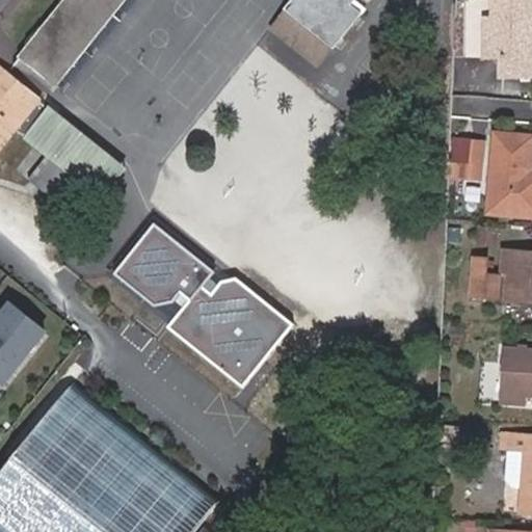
[(67,0),(19,60),(56,90),(129,0),(289,0),(282,9),(335,51),(363,16),(352,7),(357,0),(67,0)]
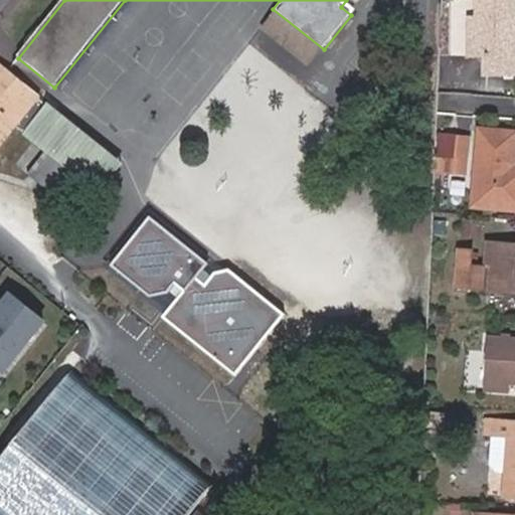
[(514,0),(475,0),(475,15),(474,54),(484,54),(483,72),(513,73),(514,0)]
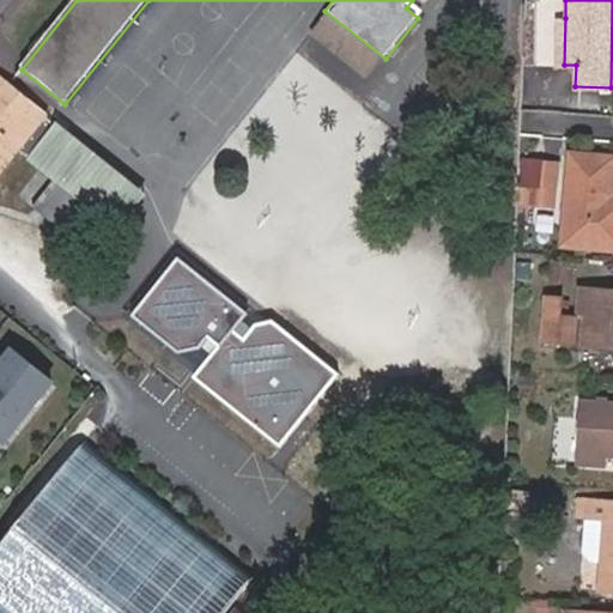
[(386,59),(325,11),(308,32),(369,80),(386,59)]
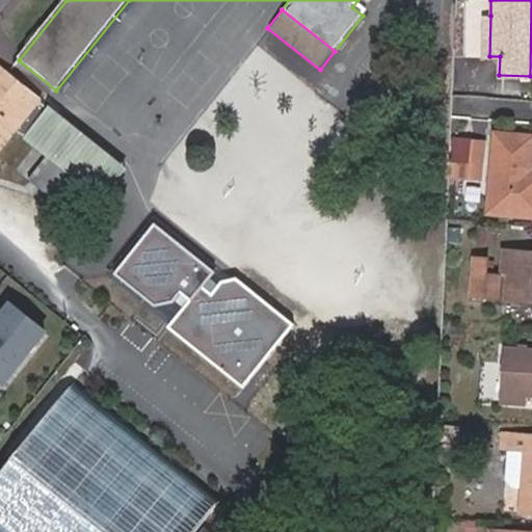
[(481,56),(489,56),(490,16),(482,16),(481,56)]
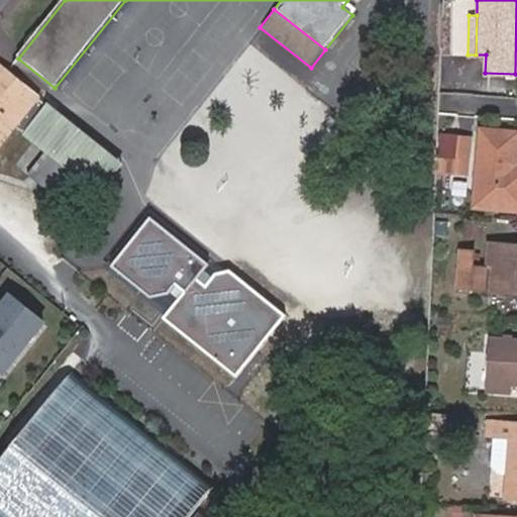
[(0,143),(38,97),(0,66),(0,143)]
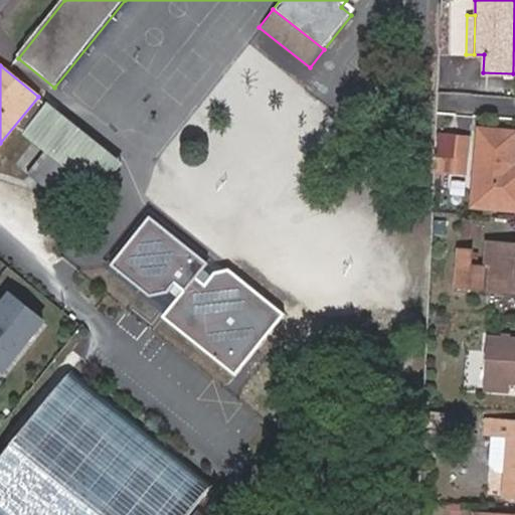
[(23,137),(99,197),(123,165),(48,105),(23,137)]
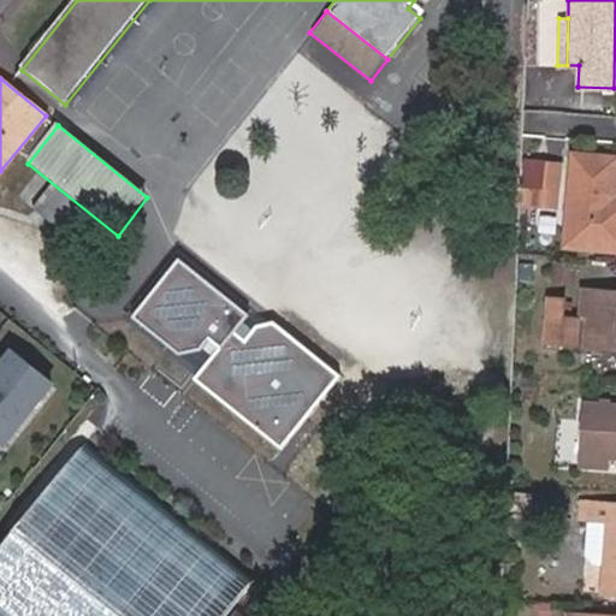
[(615,157),(575,153),(567,246),(615,249),(615,205),(612,205),(615,160),(615,157)]
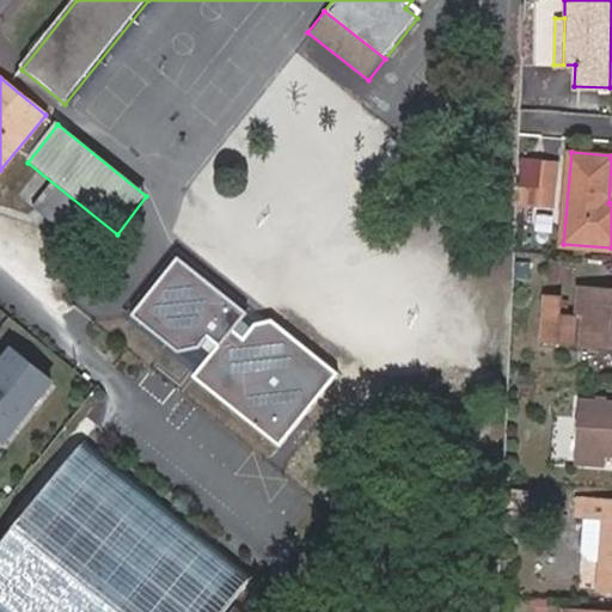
[(555,207),(557,159),(520,157),(518,204),(555,207)]
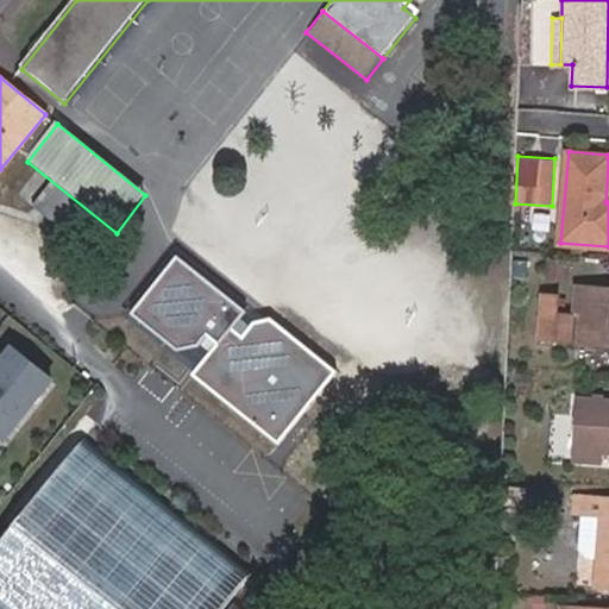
[(218,343),(192,375),(277,444),(337,371),(270,319),(253,322),(242,337),(230,327),(244,309),(176,256),(131,312),(176,349),(195,345),(205,332),(218,343)]
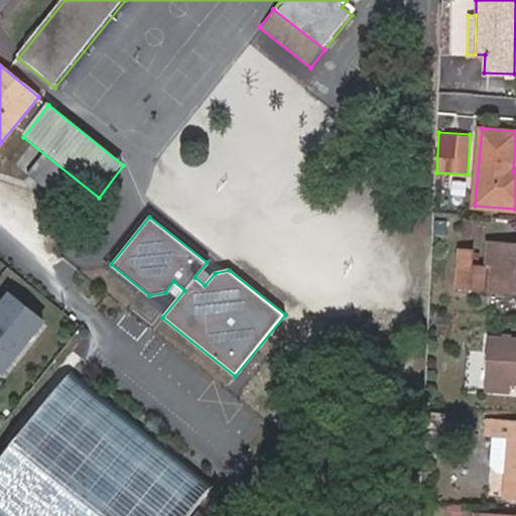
[(515,247),(490,245),(488,266),(475,265),(476,250),(461,249),(459,286),(486,288),(507,290),(507,282),(515,282),(515,247)]
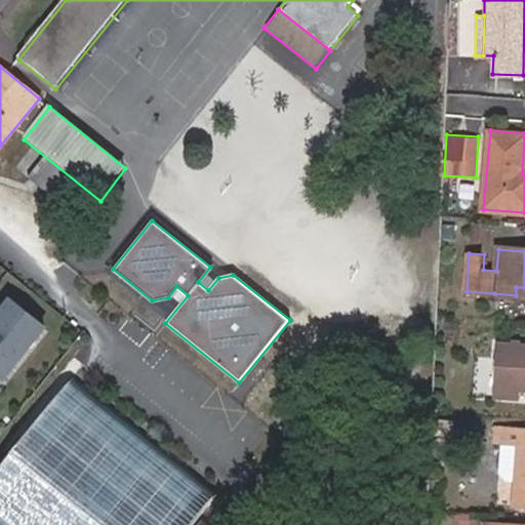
[(524,287),(516,287),(516,295),(524,295),(524,287)]
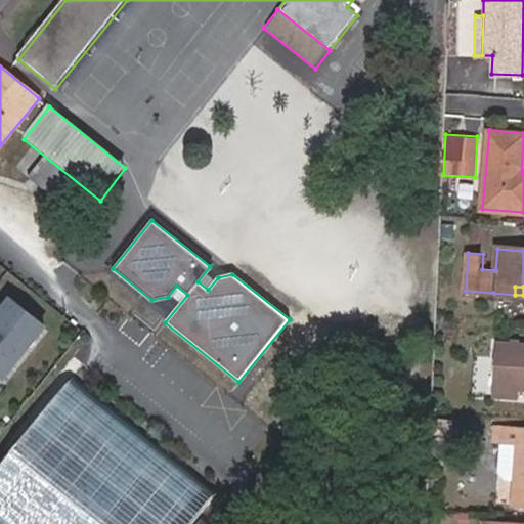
[(0,294),(0,379),(0,380),(41,323),(0,294)]
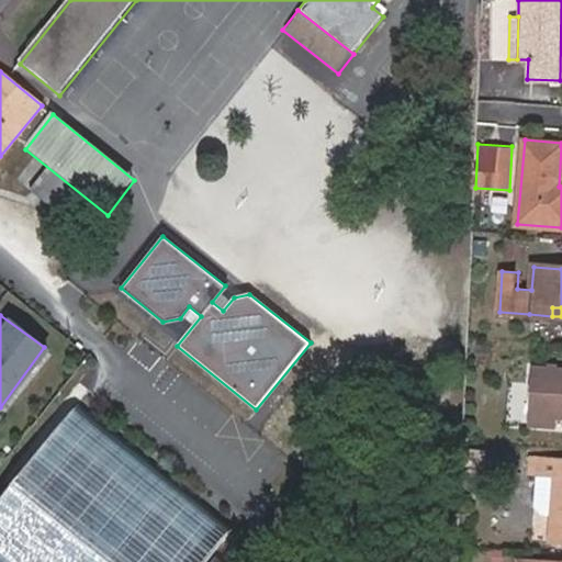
[(530,411),(558,413),(561,413),(561,370),(534,369),(530,411)]
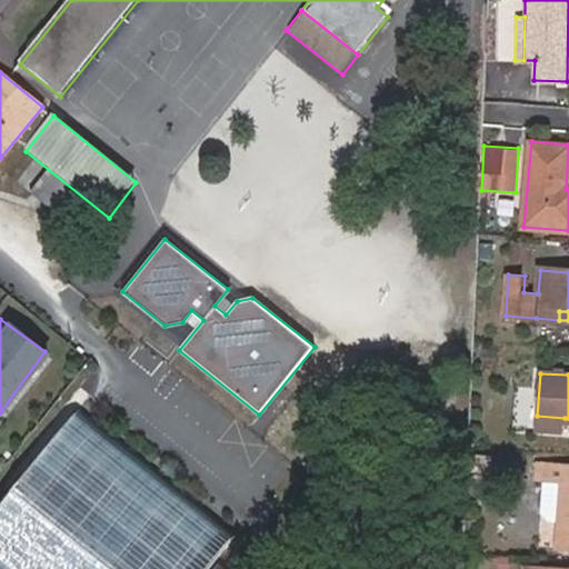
[(263,421),(288,441),(311,412),(287,392),(263,421)]
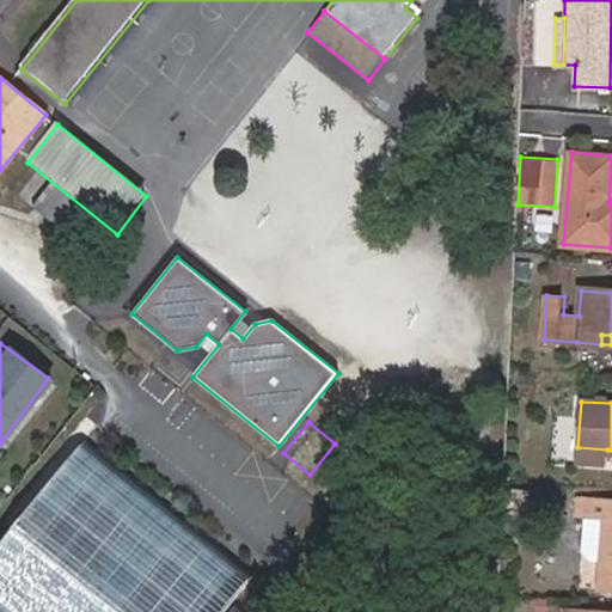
[(0,549),(0,611),(248,611),(246,611),(245,610),(243,610),(240,611),(239,611),(227,611),(258,573),(92,436),(0,549)]
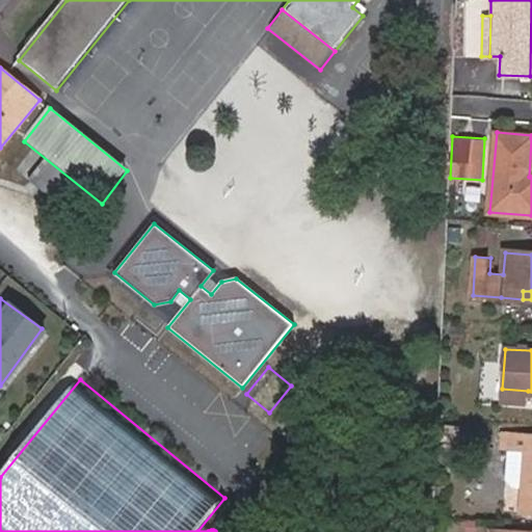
[(527,402),(528,391),(502,389),(501,399),(527,402)]
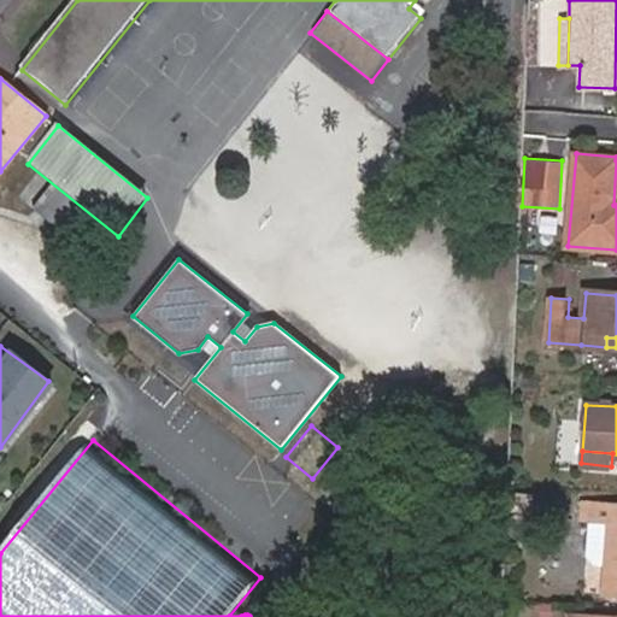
[(616,505),(592,503),(591,522),(587,560),(606,562),(603,593),(616,593),(616,505)]
